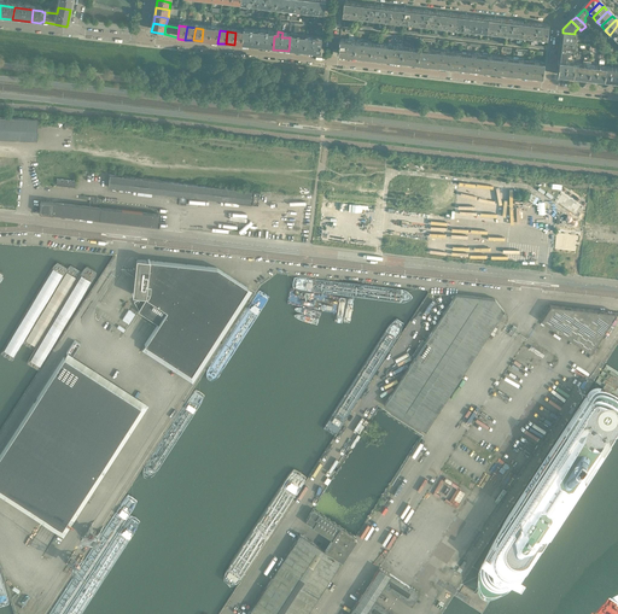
[(244,33),(244,34),(242,46),(257,47),(258,35),(244,33)]
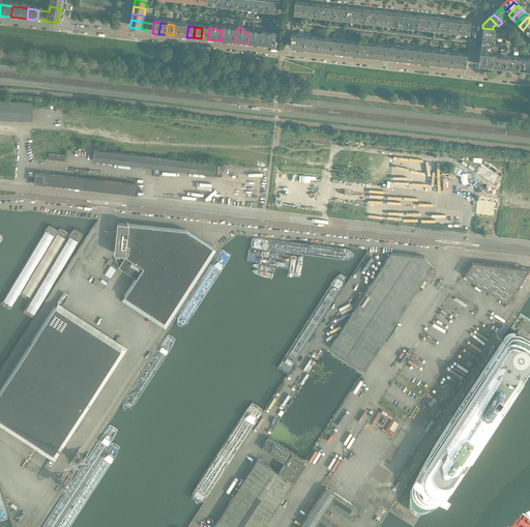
[(235,31),(222,30),(221,40),(234,42),(235,31)]
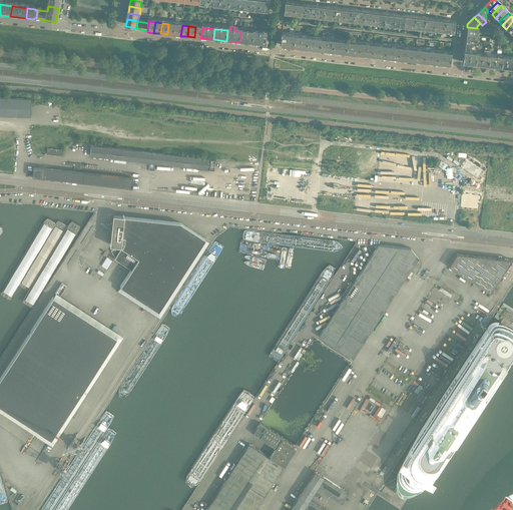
[(253,33),(240,31),(239,42),(252,44),(253,33)]
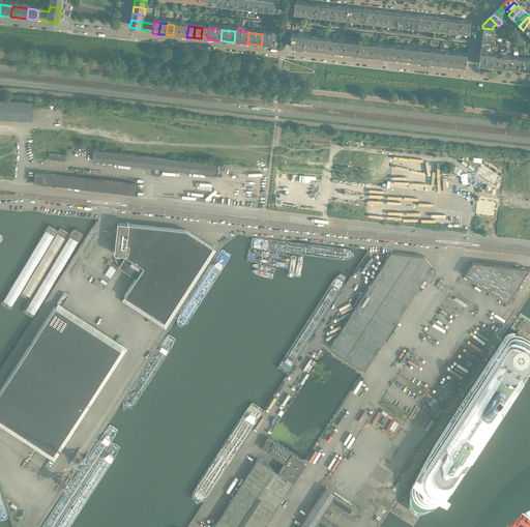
[(275,35),(262,34),(261,46),(273,47),(274,46),(275,35)]
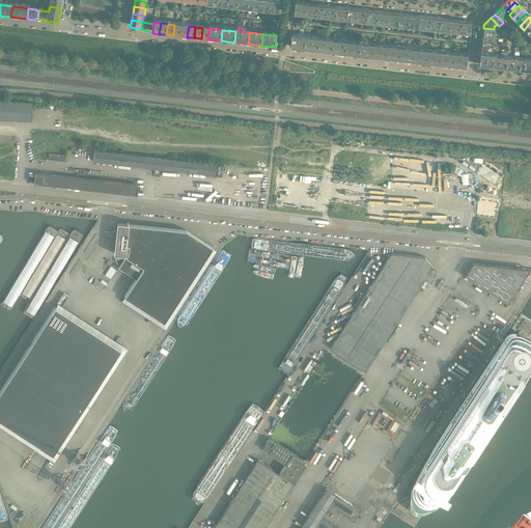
[(300,36),(291,36),(290,48),(291,49),(298,50),(300,36)]
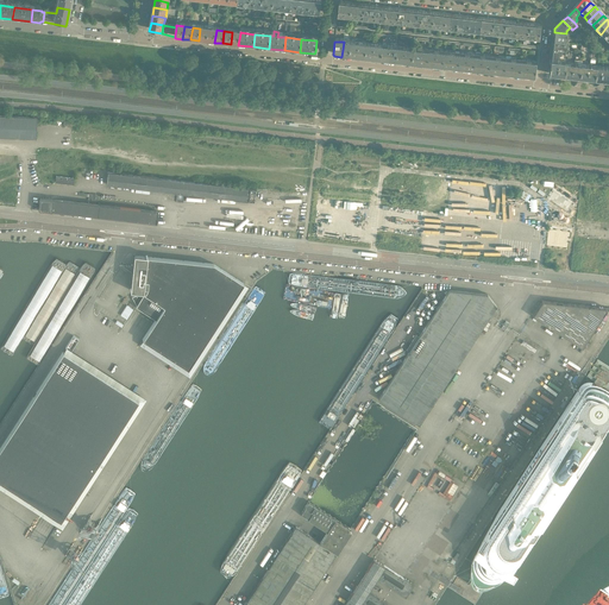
[(358,44),(351,43),(349,58),(357,58),(358,44)]
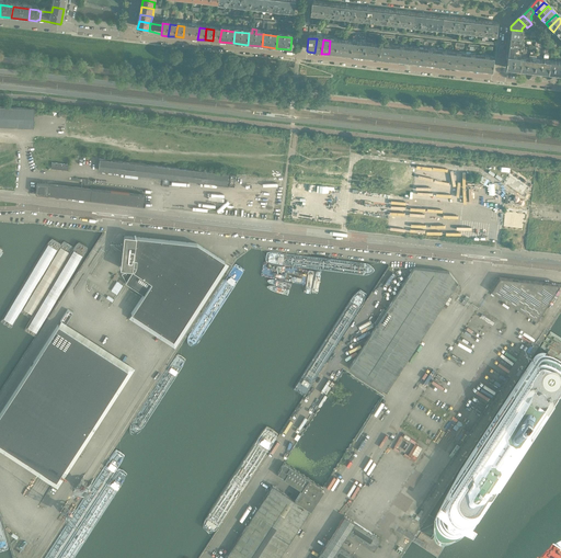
[(366,45),(358,44),(357,57),(365,58),(366,45)]
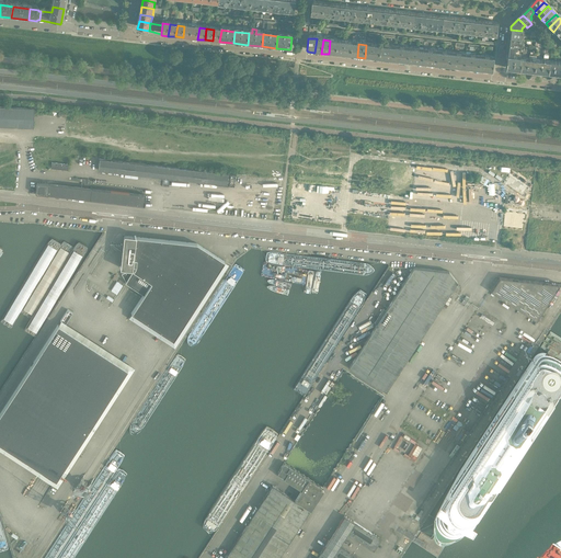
[(517,46),(508,45),(507,57),(513,57),(514,50),(516,52),(517,50),(517,46)]
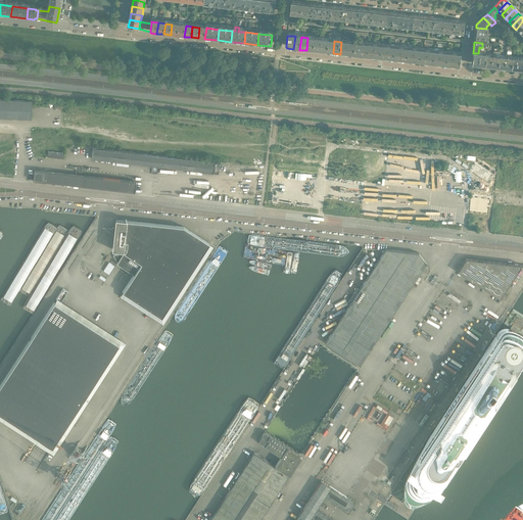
[(375,45),(368,45),(367,57),(373,58),(375,45)]
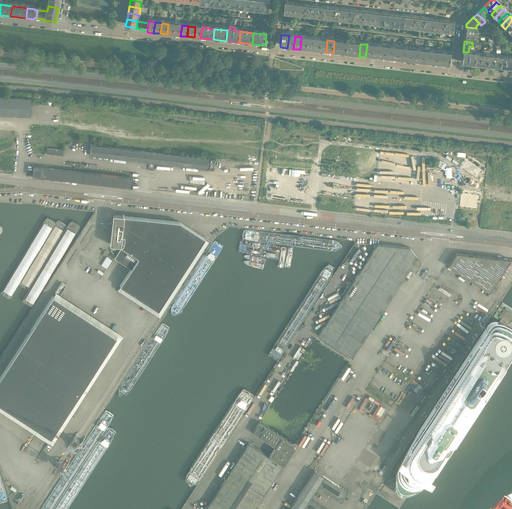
[(373,45),(367,44),(365,57),(372,57),(373,45)]
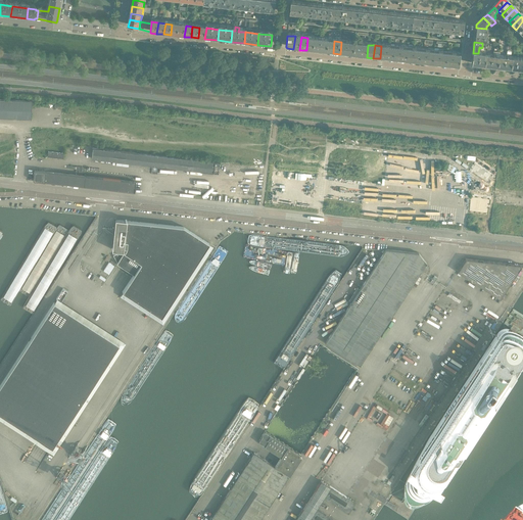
[(394,48),(387,47),(386,59),(393,60),(394,48)]
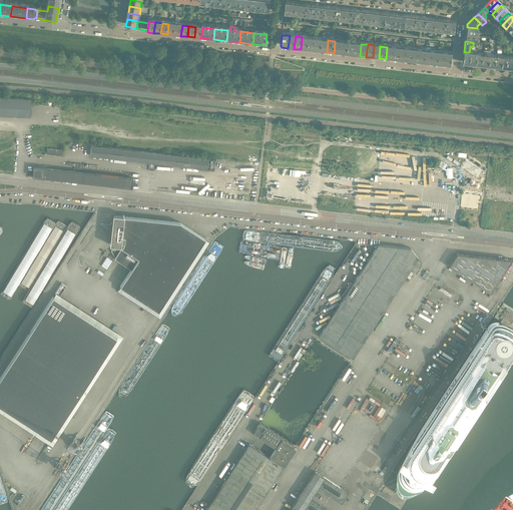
[(413,49),(406,49),(405,61),(411,62),(413,49)]
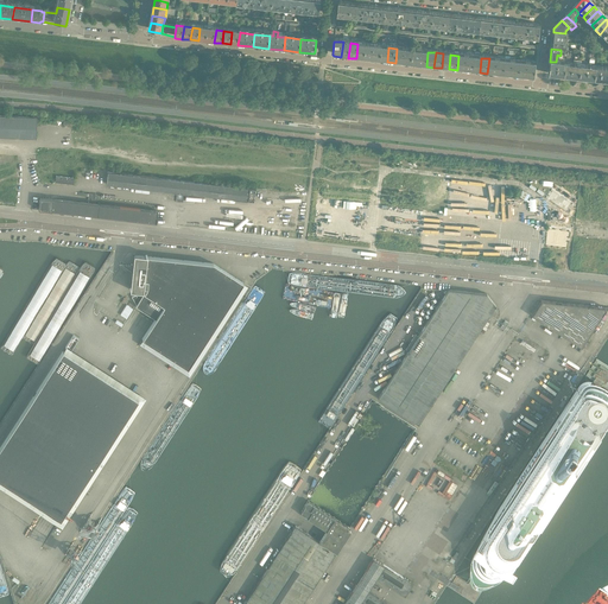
[(505,61),(496,59),(495,75),(502,75),(505,61)]
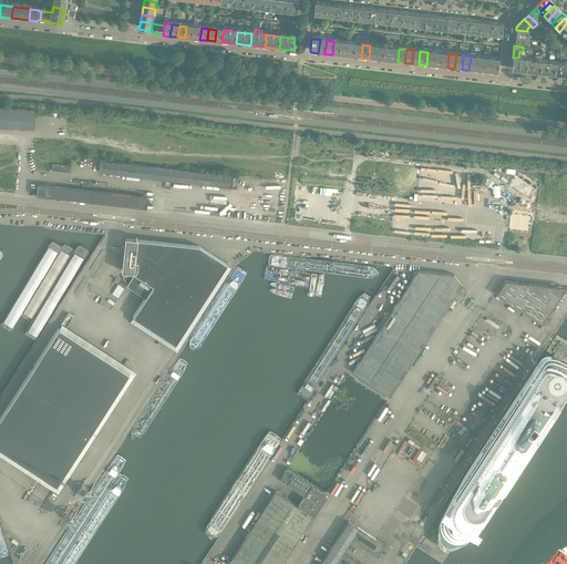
[(485,58),(477,58),(476,71),(484,72),(485,58)]
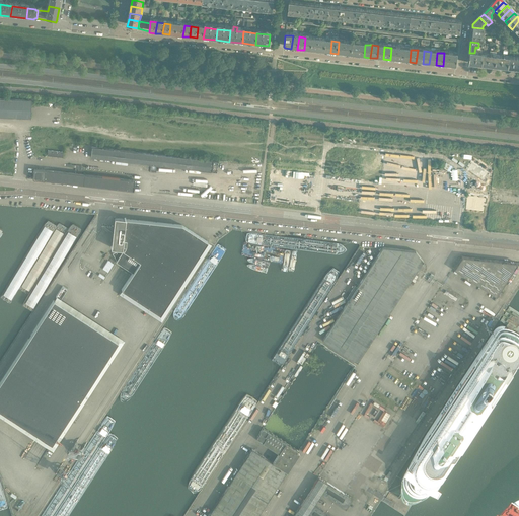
[(475,66),(476,53),(474,53),(469,53),(468,65),(475,66)]
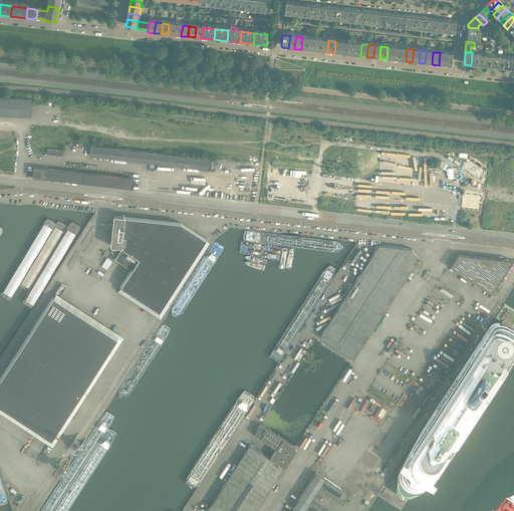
[(452,66),(453,54),(446,53),(445,66),(452,66)]
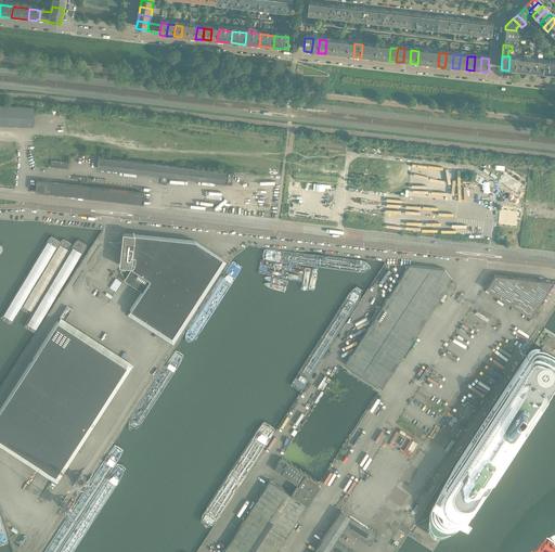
[(529,73),(530,61),(526,61),(526,60),(524,59),(524,60),(516,59),(515,72),(529,73)]
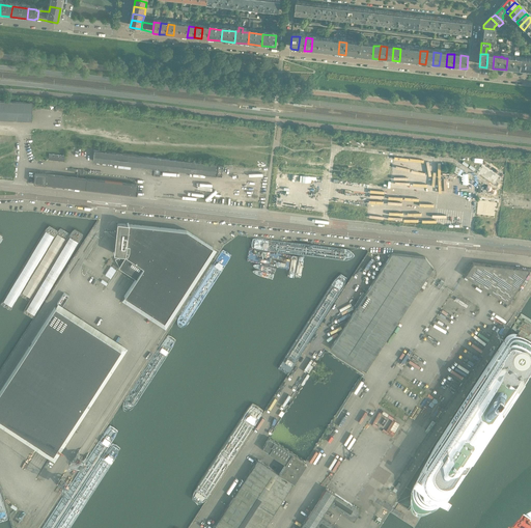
[(521,60),(507,58),(506,70),(520,72),(521,60)]
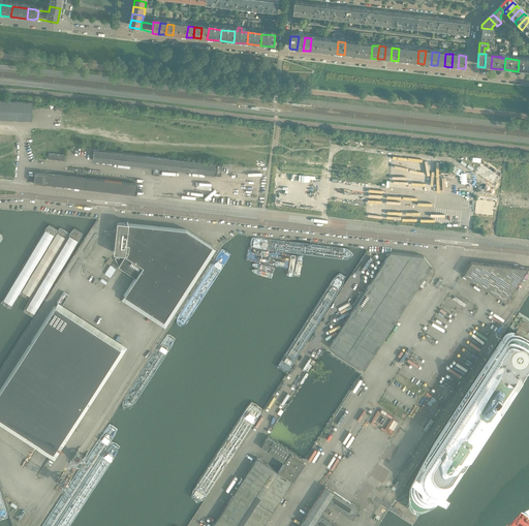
[(528,60),(519,60),(518,71),(528,71),(528,60)]
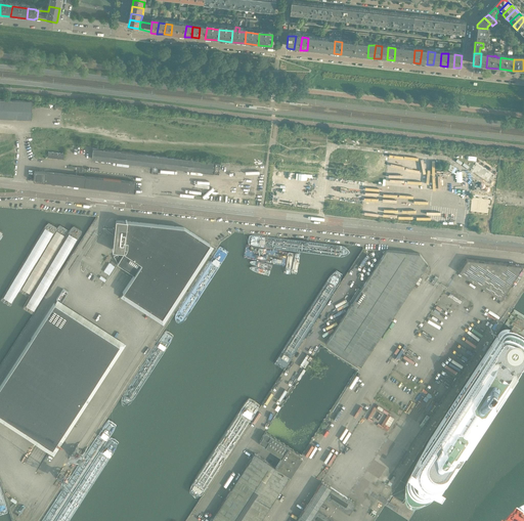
[(0,121),(31,123),(32,106),(32,104),(0,102),(0,121)]
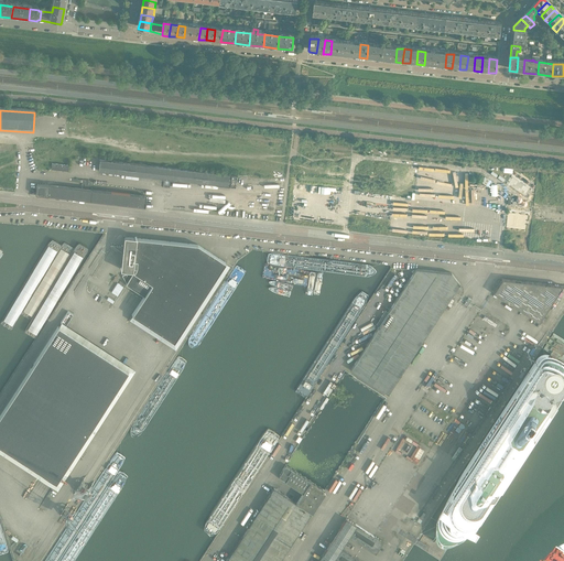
[(176,172),(108,164),(100,163),(99,174),(175,183),(176,172)]
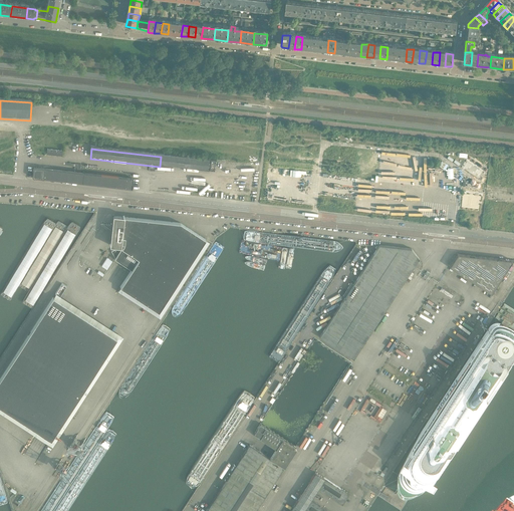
[(211,163),(161,157),(160,167),(210,173),(211,163)]
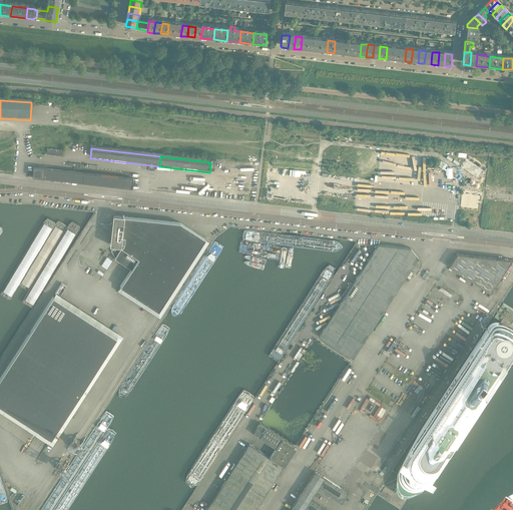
[(83,176),(44,171),(33,170),(32,180),(82,185),(83,176)]
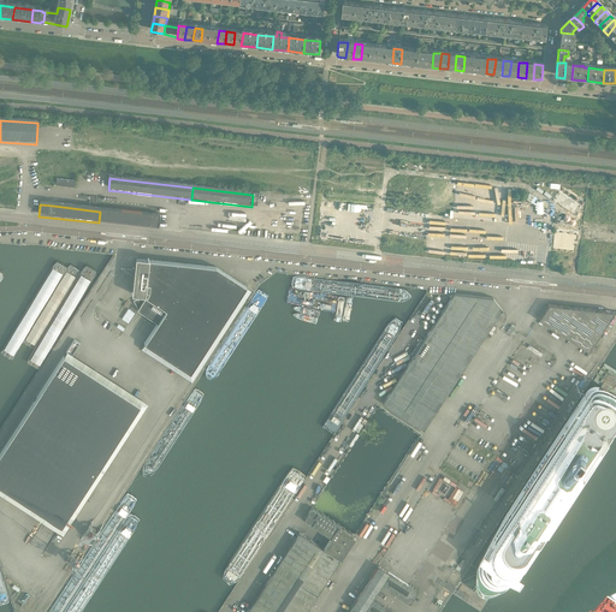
[(152,218),(100,212),(99,223),(150,229),(152,218)]
